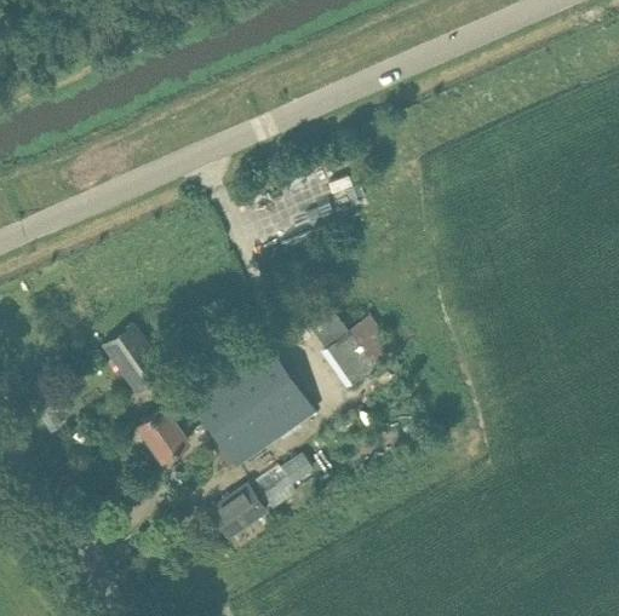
[(324,295),(299,311),(325,347),(320,352),(345,389),(395,353),(370,317),(349,332),(324,295)]
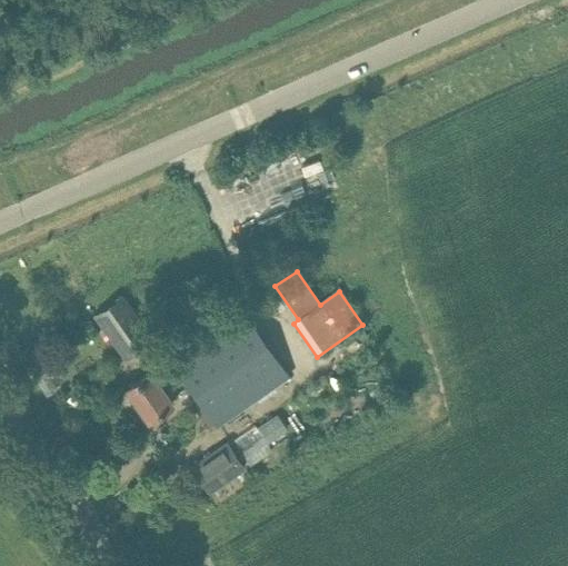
[(123,298),(95,318),(125,363),(153,343),(123,298)]
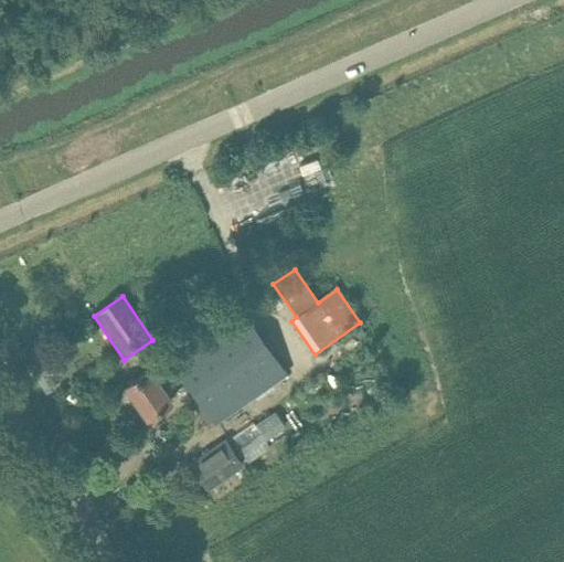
[(170,359),(183,379),(215,425),(287,375),(241,309),(170,359)]
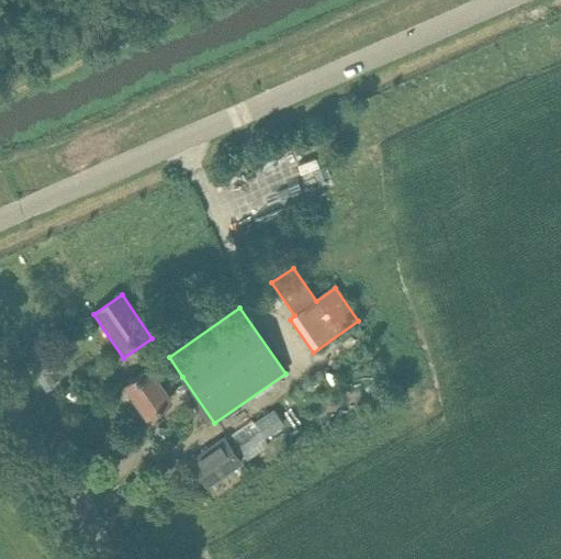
[(147,370),(125,386),(147,418),(171,402),(163,390),(182,377),(169,357),(165,351),(144,366),(147,370)]
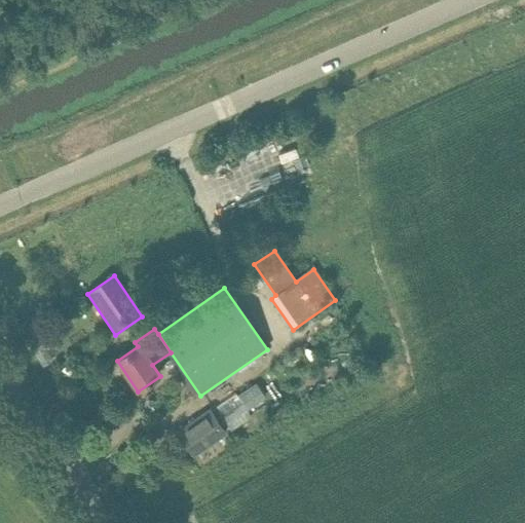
[(235,395),(216,409),(231,432),(251,418),(248,414),(258,407),(248,393),(247,390),(237,398),(235,395)]
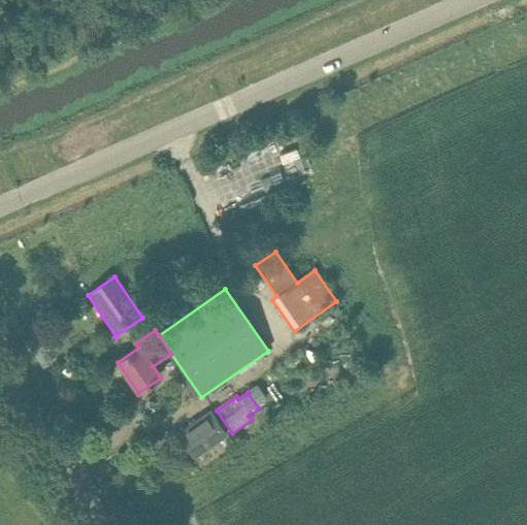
[(212,413),(210,415),(178,436),(194,459),(228,435),(212,413)]
